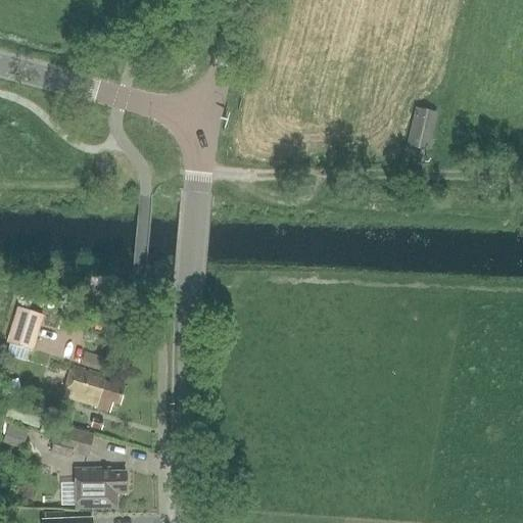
[(415,107),(406,146),(428,151),(437,112),(415,107)]
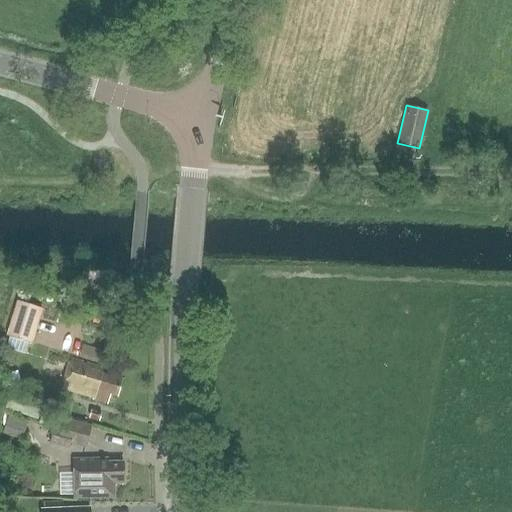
[(17,302),(7,336),(31,344),(41,309),(17,302)]
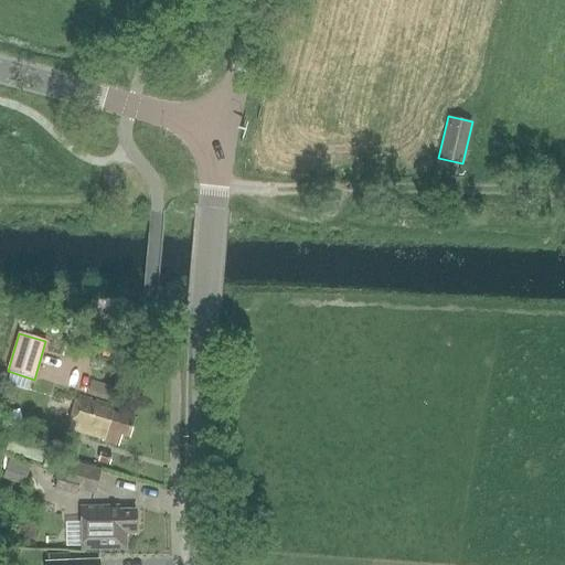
[(129,438),(135,419),(112,413),(113,407),(78,397),(70,427),(103,437),(102,441),(118,446),(121,436),(129,438)]
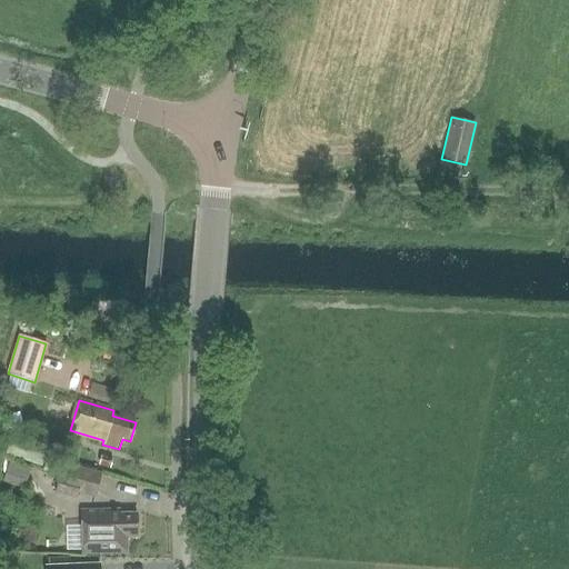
[(112,460),(101,456),(99,465),(109,468),(112,460)]
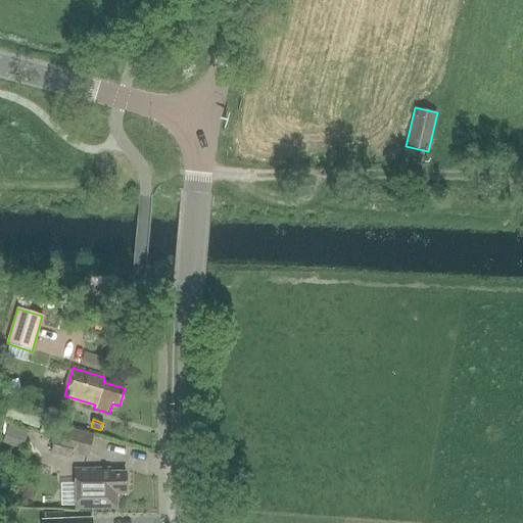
[(87,458),(93,436),(65,428),(61,440),(54,438),(50,453),(69,458),(72,454),(87,458)]
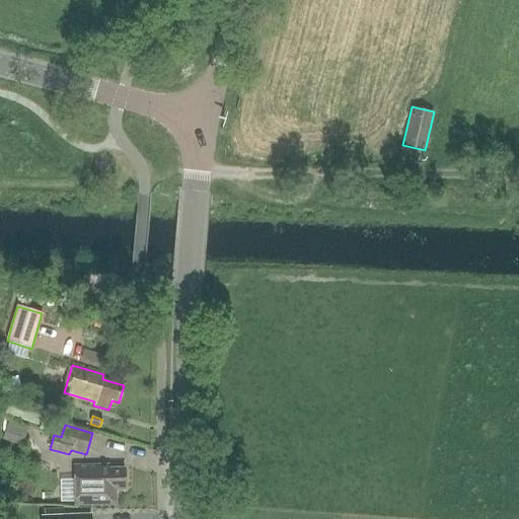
[(109,468),(109,465),(74,465),(74,505),(116,505),(116,491),(125,491),(124,468),(109,468)]
